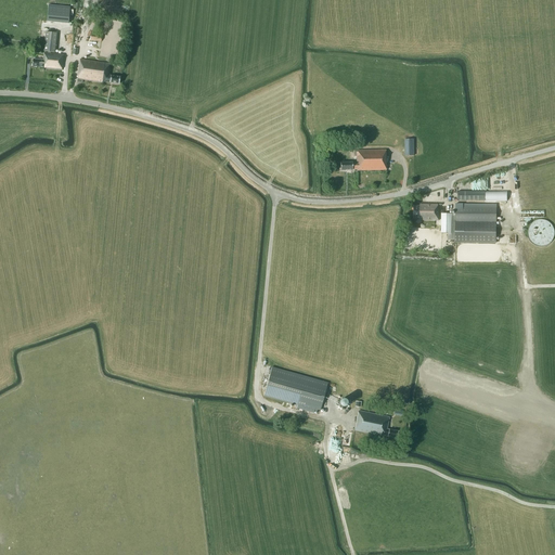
[(49,5),(47,22),(68,23),(71,7),(49,5)]
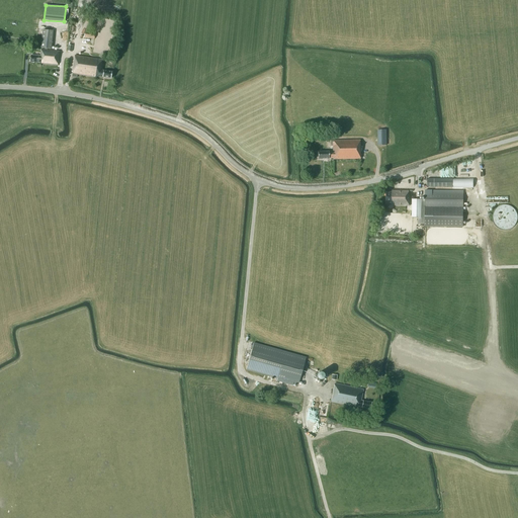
[(42,29),(40,48),(45,49),(45,50),(47,50),(47,49),(52,49),(54,30),(42,29)]
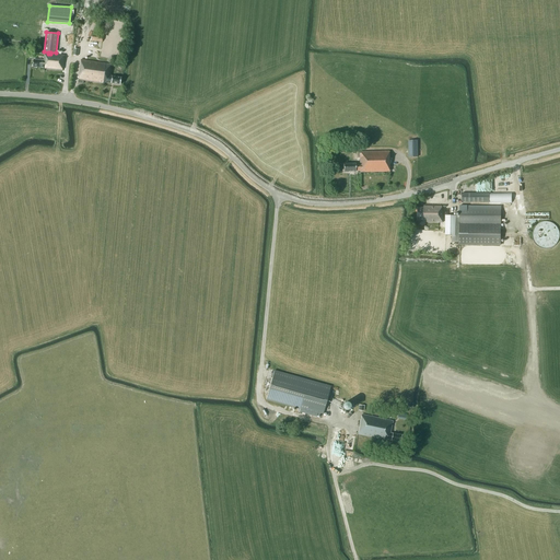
[(62,71),(63,55),(50,54),(48,54),(44,54),(44,60),(33,59),(33,67),(45,68),(45,69),(62,71)]
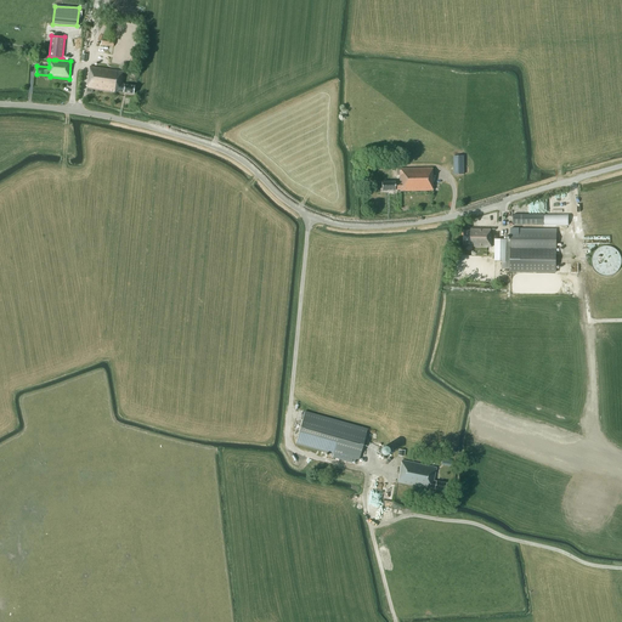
[(134,94),(135,86),(122,84),(123,72),(90,67),(86,92),(92,94),(92,90),(116,92),(117,91),(134,94)]
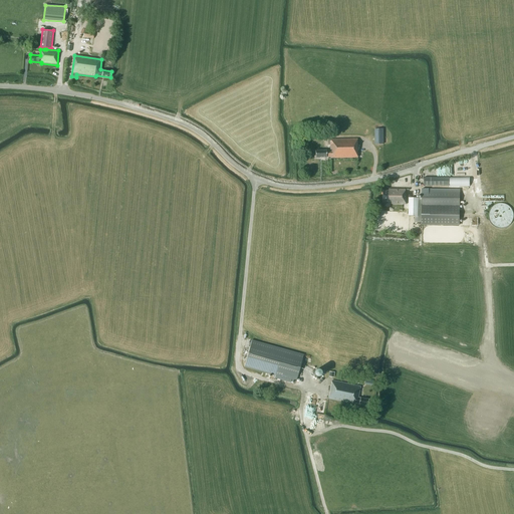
[(375,145),(383,145),(383,129),(378,129),(378,127),(375,127),(375,129),(374,129),(375,145)]
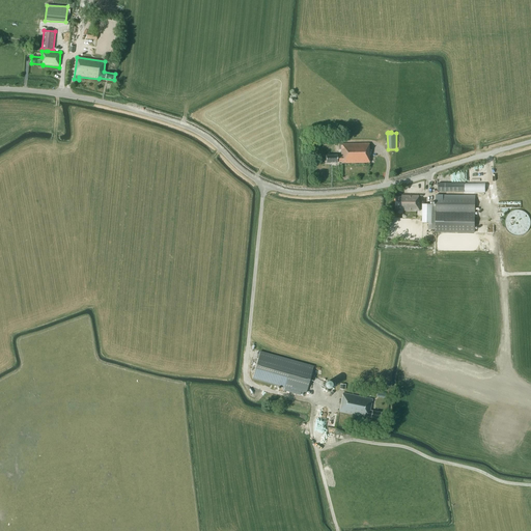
[(341,161),(341,163),(369,163),(369,143),(341,144),(341,156),(326,156),(326,163),(337,163),(337,161),(341,161)]
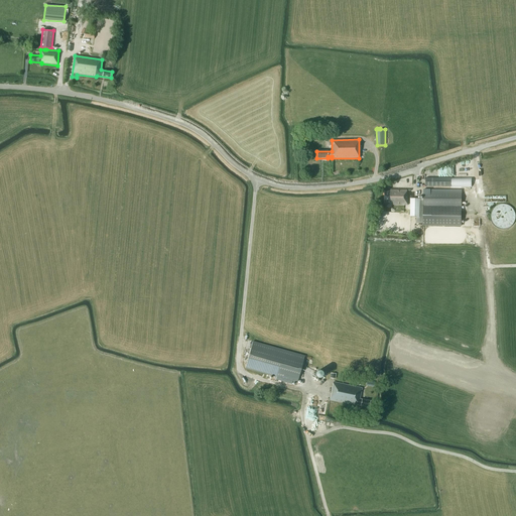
[(425,178),(425,185),(425,186),(452,186),(452,178),(425,178)]
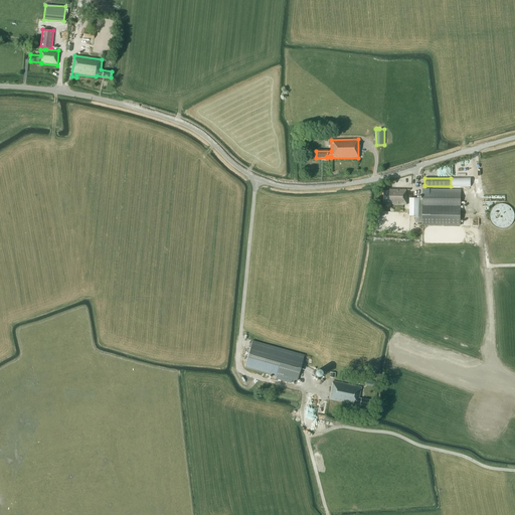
[(407,204),(407,194),(406,194),(406,190),(389,189),(389,191),(384,191),(384,202),(390,203),(390,204),(407,204)]
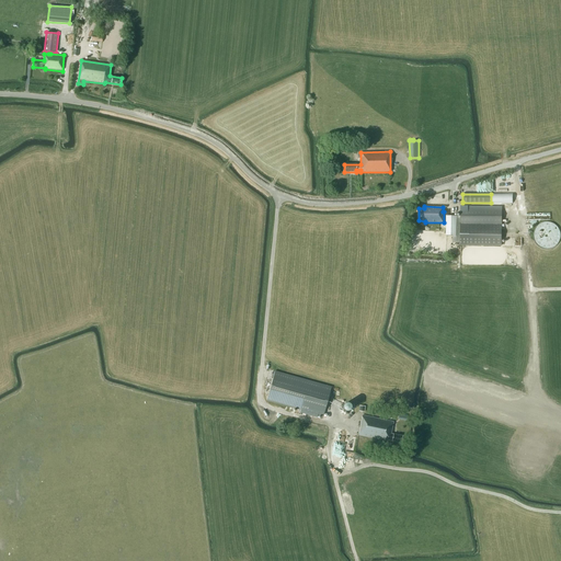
[(460,228),(460,244),(502,245),(502,231),(502,230),(502,208),(460,207),(460,216),(460,228)]
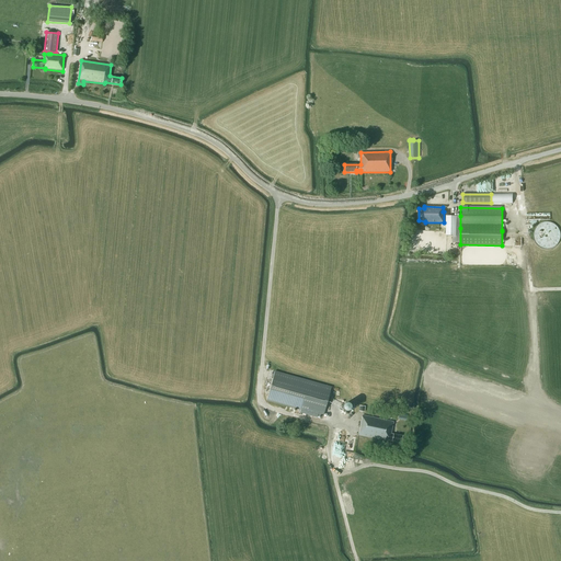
[(447,216),(446,236),(458,236),(459,228),(460,228),(460,216),(456,216),(447,216)]
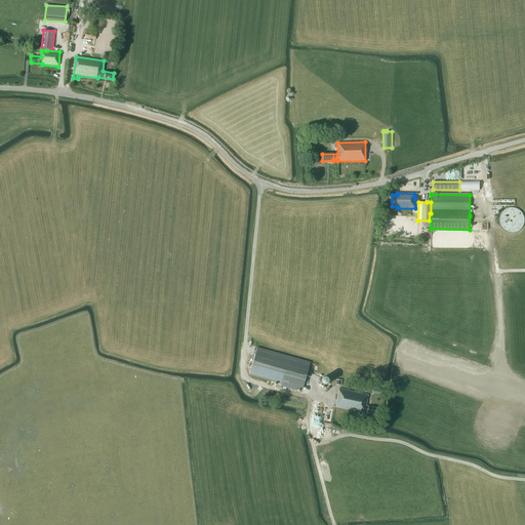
[(522,213),(514,208),(505,210),(499,218),(501,228),(510,233),(519,231),(524,223),(522,213)]
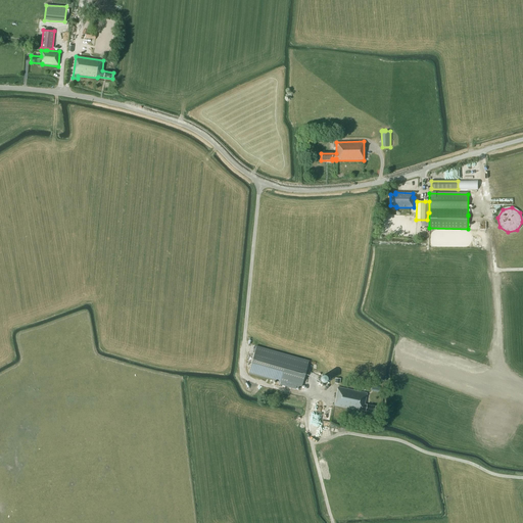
[(308,361),(273,350),(256,346),(248,373),(301,388),(308,361)]
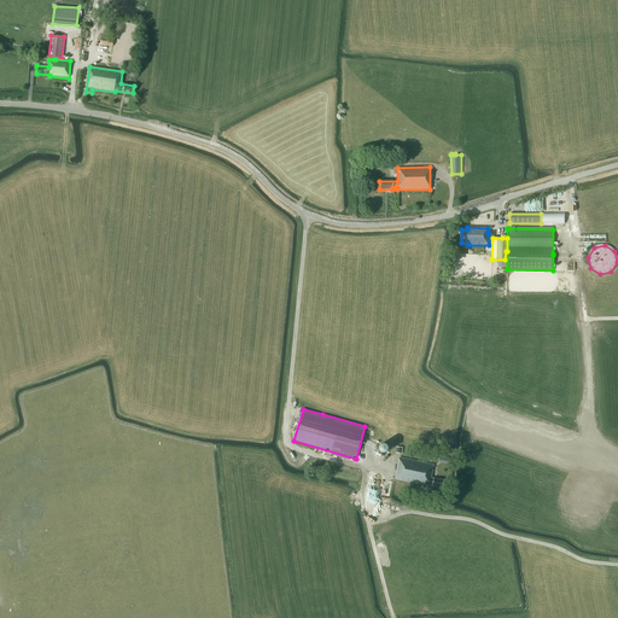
[(384,455),(384,454),(384,452),(383,450),(382,449),(380,449),(379,448),(378,448),(377,449),(375,449),(374,450),(373,452),(372,454),(372,455),(373,456),(373,458),(374,459),(377,460),(378,460),(379,460),(382,459),(383,456),(384,455)]
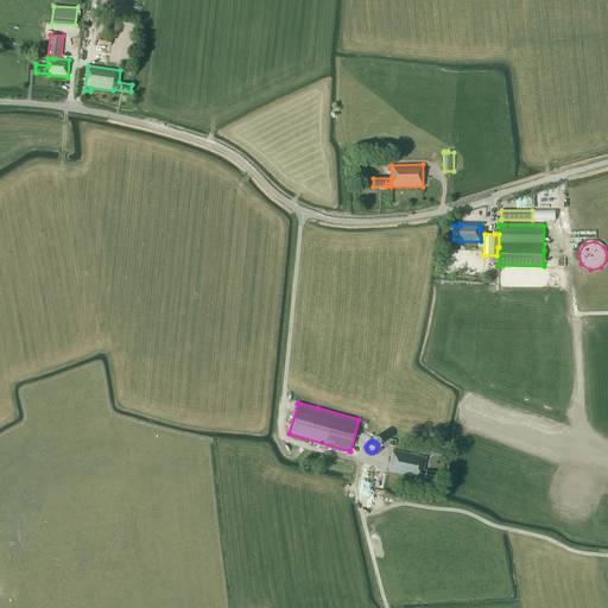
[(393,450),(390,463),(388,472),(417,477),(418,476),(435,480),(437,473),(426,470),(424,470),(426,457),(393,450)]
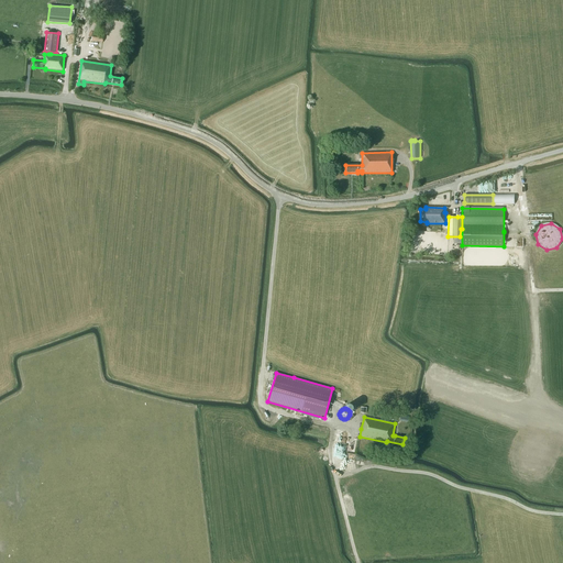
All buildings are outlined.
